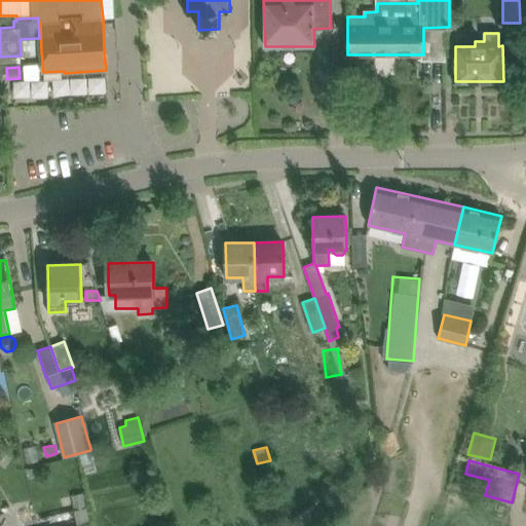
[(90,525),(90,523),(91,523),(88,508),(85,493),(72,495),(75,511),(78,525),(76,525),(90,525)]
